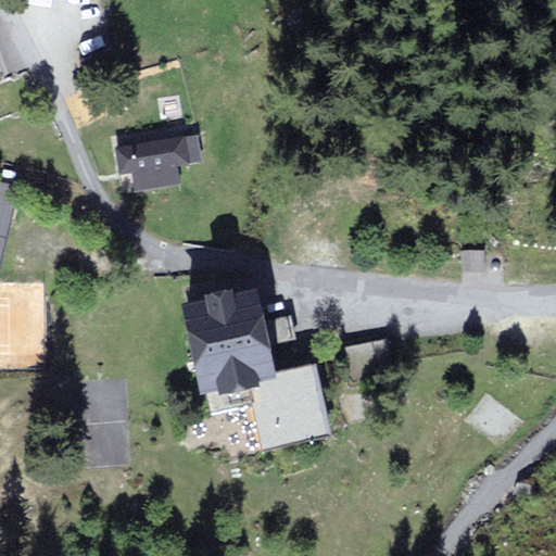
[(197,135),(116,150),(121,174),(133,172),(136,189),(180,181),(177,164),(201,160),(197,135)]
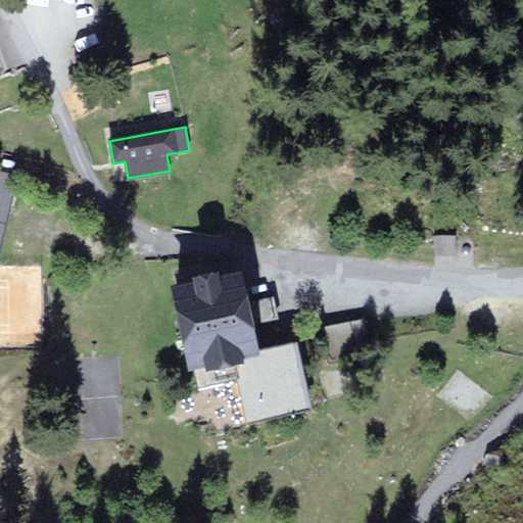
[(0,259),(15,178),(0,175),(0,259)]
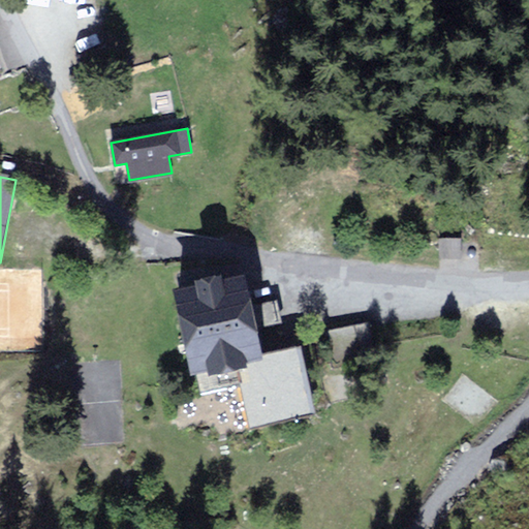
[(467,267),(467,234),(441,234),(441,267),(467,267)]
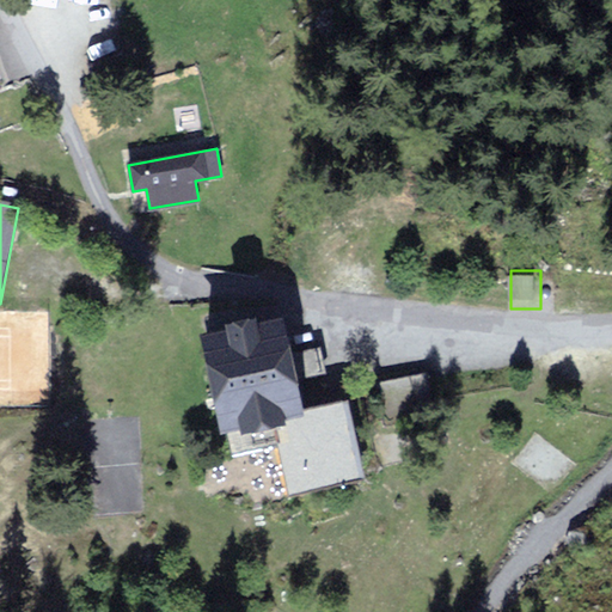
[(280,317),(203,332),(222,430),(227,429),(233,456),(277,446),(287,494),(365,478),(348,399),(304,409),(298,378),(325,373),(319,347),(287,353),(280,317)]
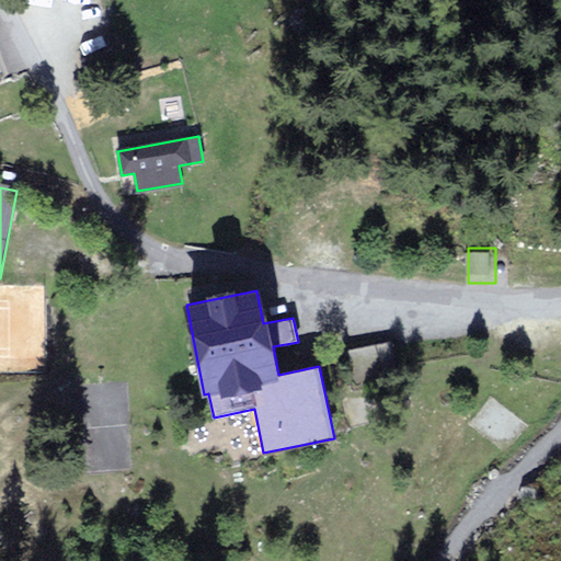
[(388,343),(344,353),(353,389),(397,379),(388,343)]
